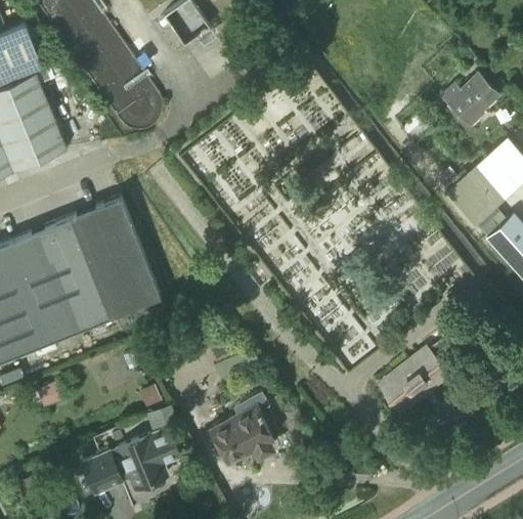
[(186,47),(211,29),(189,0),(165,18),(186,47)]
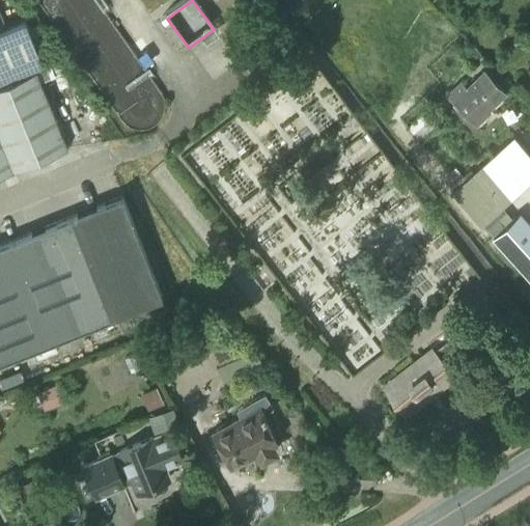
[(0,85),(43,68),(25,24),(0,34),(0,85)]
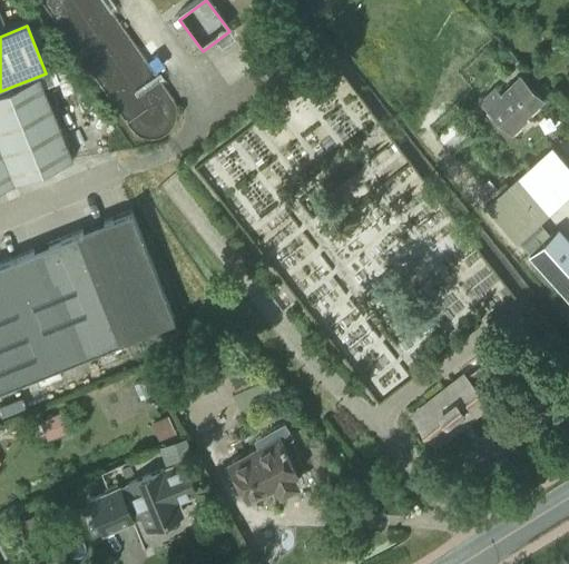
[(520,126),(542,105),(520,80),(502,98),(496,91),(480,106),(511,138),(521,128),(520,126)]
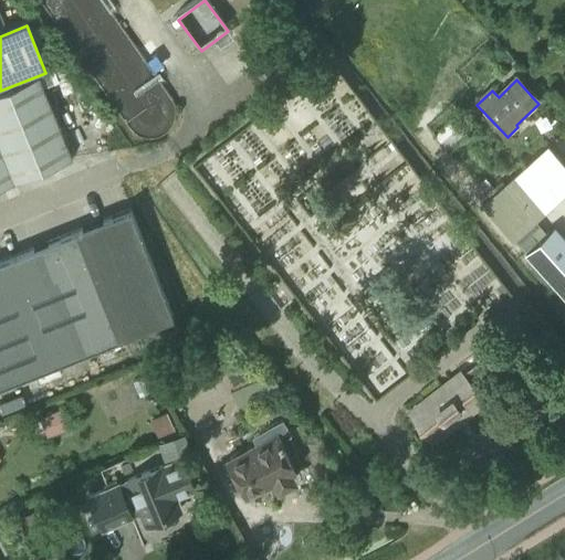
[(0,96),(0,150),(14,187),(73,164),(40,81),(0,96)]
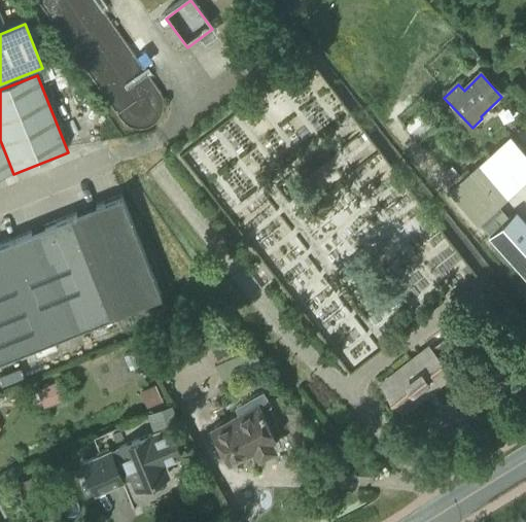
[(429,131),(418,118),(405,131),(416,143),(429,131)]
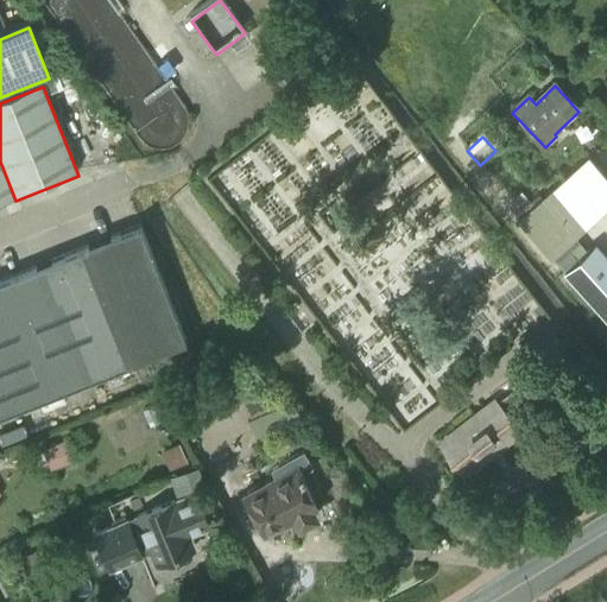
[(606,181),(589,160),(518,225),(551,261),(606,210),(606,181)]
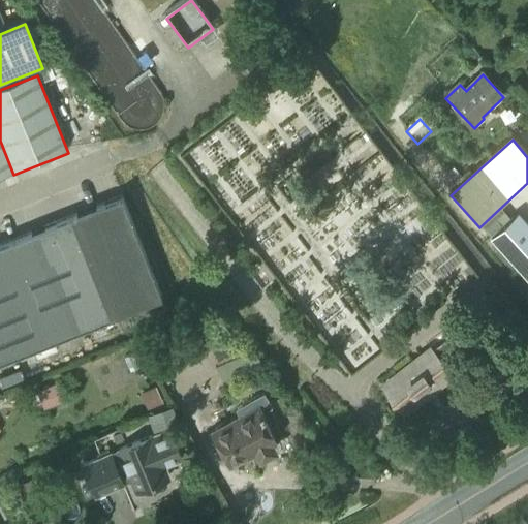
[(0,180),(13,175),(0,141),(0,180)]
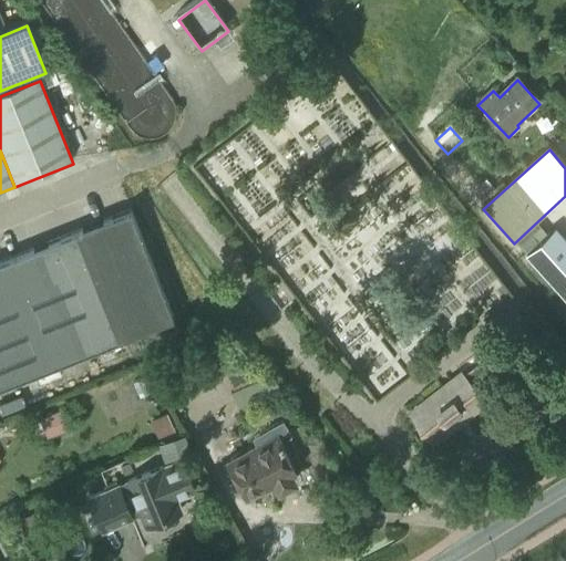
[(76,237),(120,344),(174,322),(131,215),(76,237)]
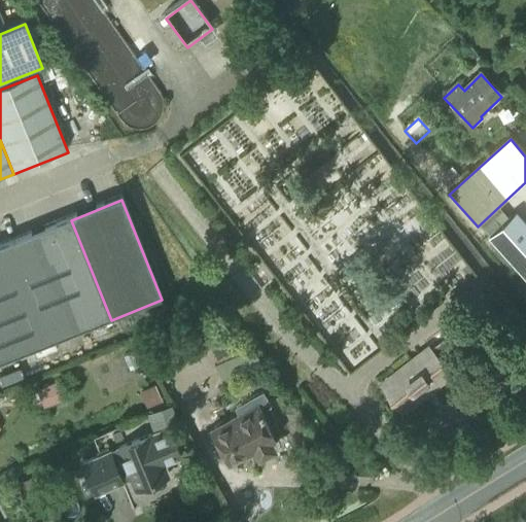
[(13,243),(54,343),(111,320),(71,220),(13,243)]
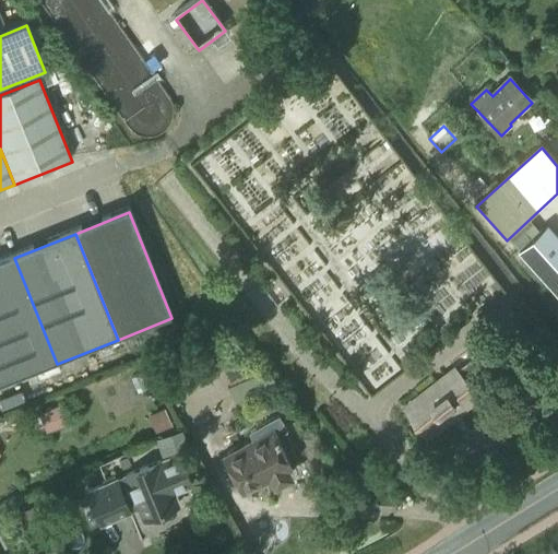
[(557,252),(535,274),(557,299),(557,252)]
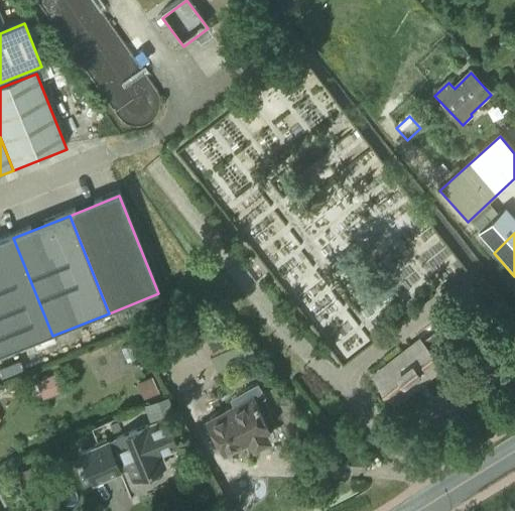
[(0,243),(0,356),(52,336),(13,238),(0,243)]
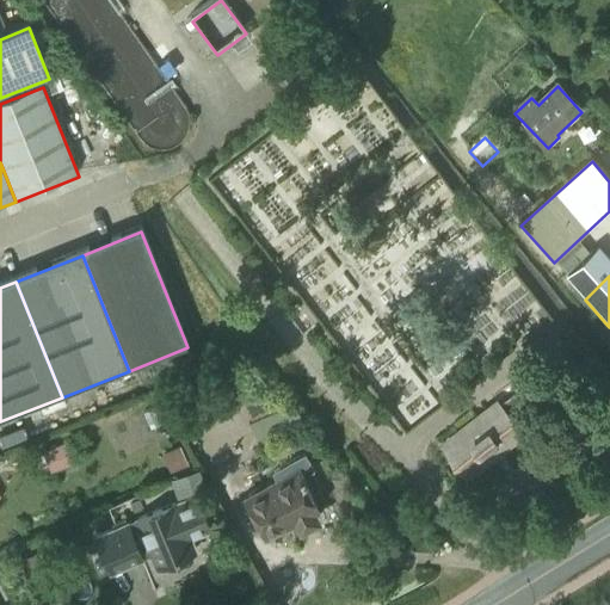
[(515,377),(503,387),(524,411),(536,401),(515,377)]
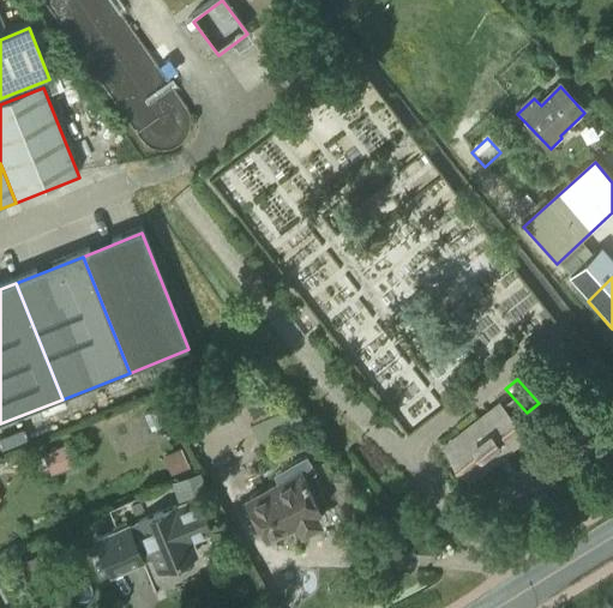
[(259,450),(307,428),(294,410),(251,429),(259,450)]
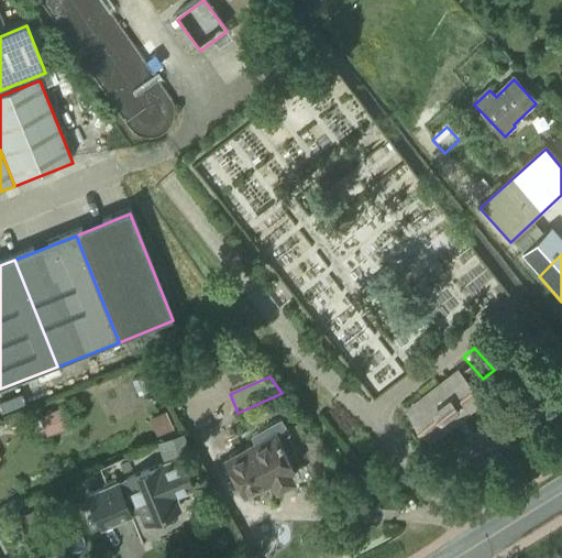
[(432,442),(481,405),(459,376),(410,415),(432,442)]
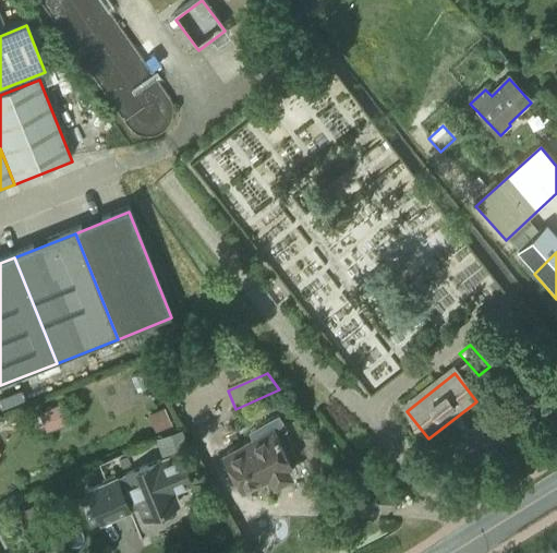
[(275,487),(290,479),(286,469),(290,467),(278,442),(279,441),(278,439),(287,434),(278,419),(250,434),(254,443),(225,458),(242,492),(270,478),(275,487)]
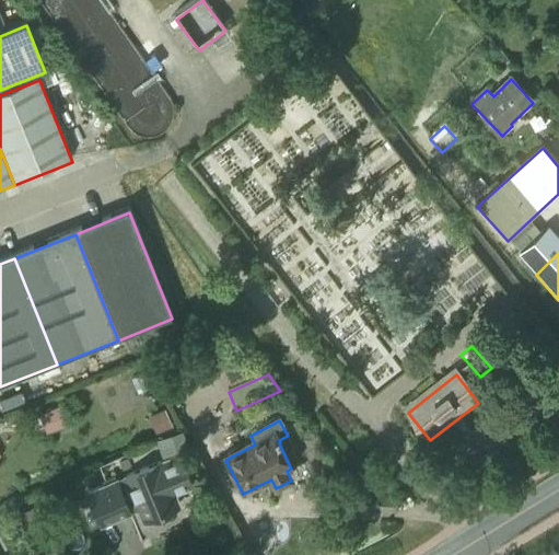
[(190,451),(182,431),(154,444),(164,464),(190,451)]
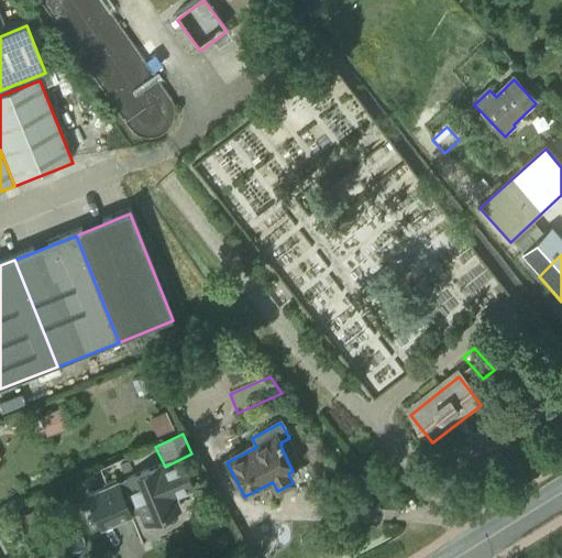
[(163,469),(128,483),(128,484),(119,489),(119,488),(89,500),(102,531),(131,518),(130,515),(139,511),(145,527),(180,513),(175,501),(194,493),(182,461),(163,469)]
